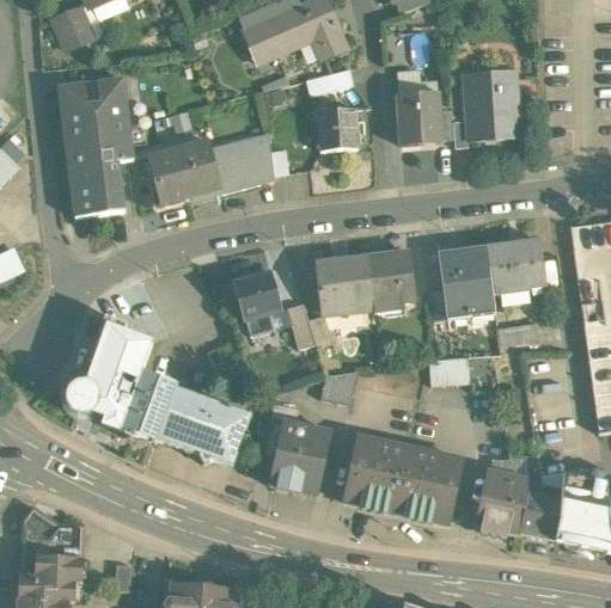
[(334,19),(328,23),(324,16),(327,14),(319,0),(317,0),(301,6),(272,19),(244,31),(254,55),(273,47),(274,51),(315,34),(325,56),(321,59),(322,61),(347,50),(334,19)]
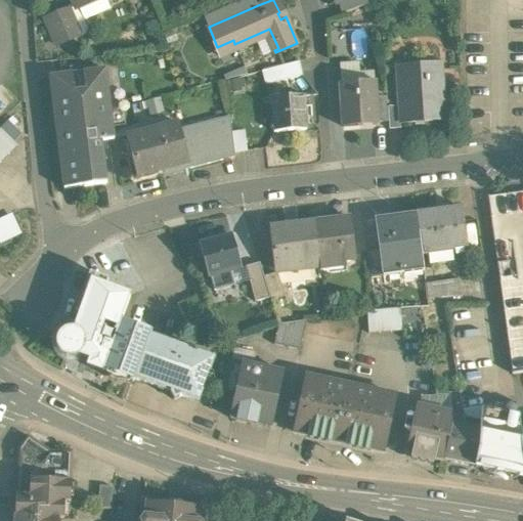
[(238,0),(227,5),(232,16),(258,5),(255,0),(238,0)]
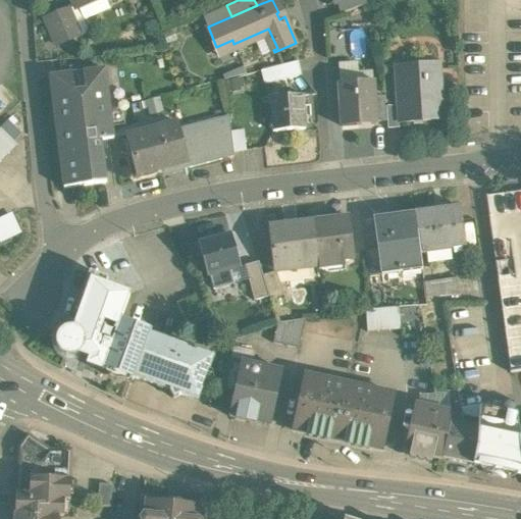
[(339,0),(343,11),(367,3),(366,0),(339,0)]
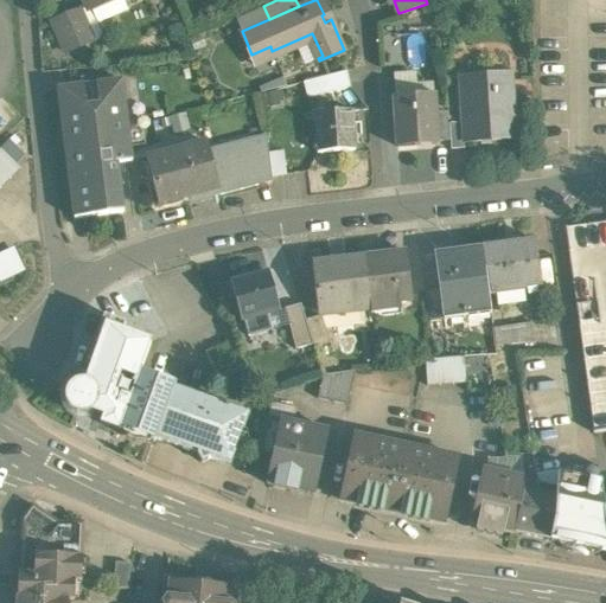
[(81,7),(52,20),(65,50),(94,38),(81,7)]
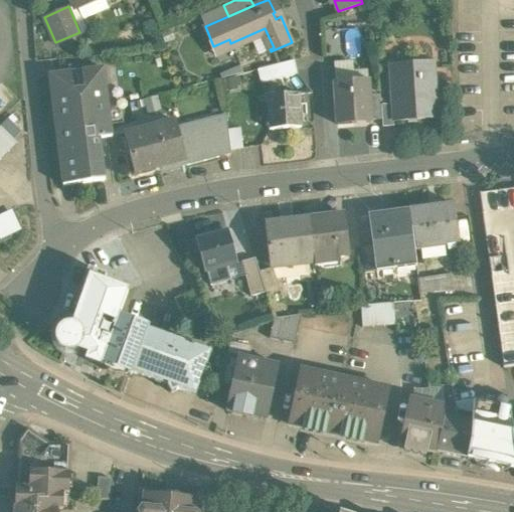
[(295,58),(270,64),(273,78),(298,72),(295,58)]
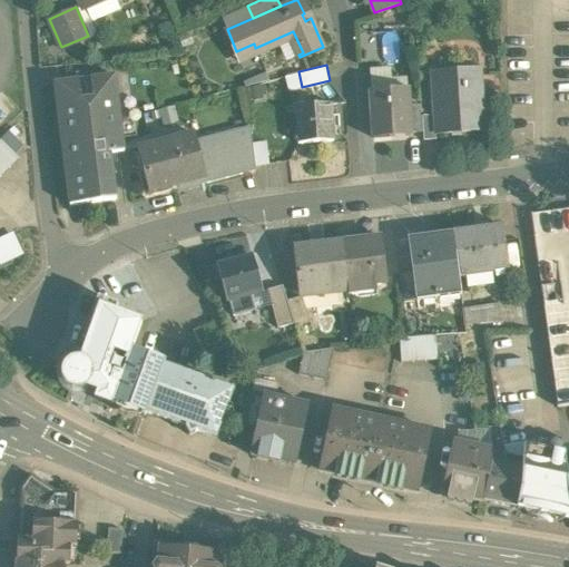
[(298,71),(287,75),(291,89),(302,87),(298,71)]
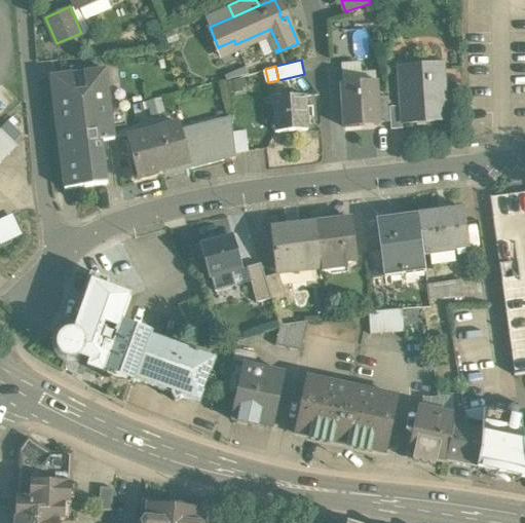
[(83,70),(85,85),(74,87),(73,72),(50,74),(65,187),(107,182),(102,140),(115,138),(106,67),(83,70)]
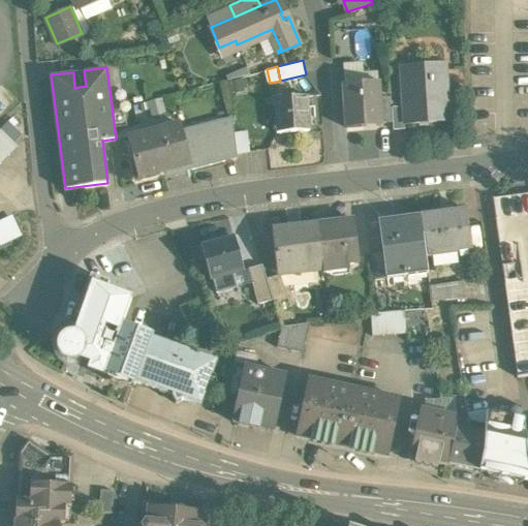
[(445,68),(401,71),(405,122),(449,119),(445,68)]
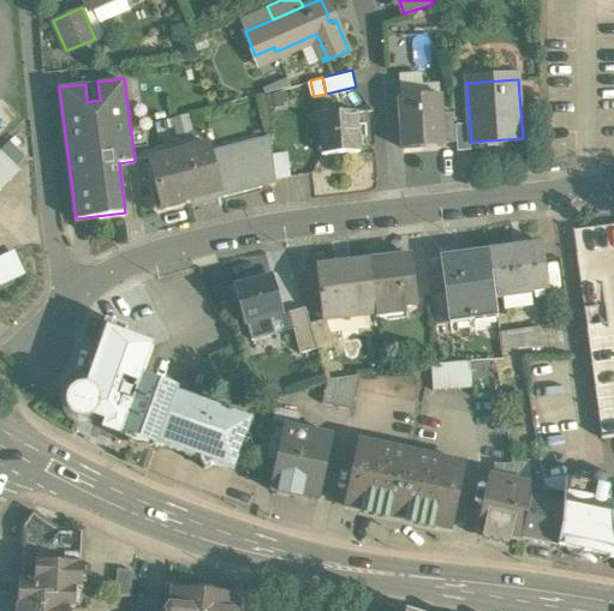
[(440,94),(400,96),(404,147),(442,144),(442,142),(441,113),(440,94)]
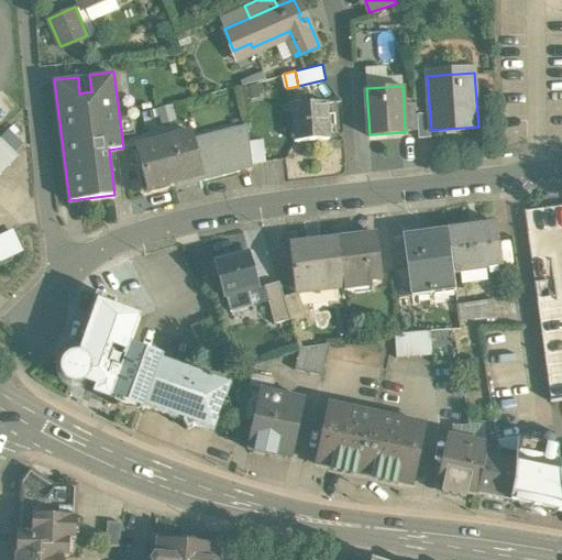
[(327,100),(293,103),(296,140),(330,138),(327,100)]
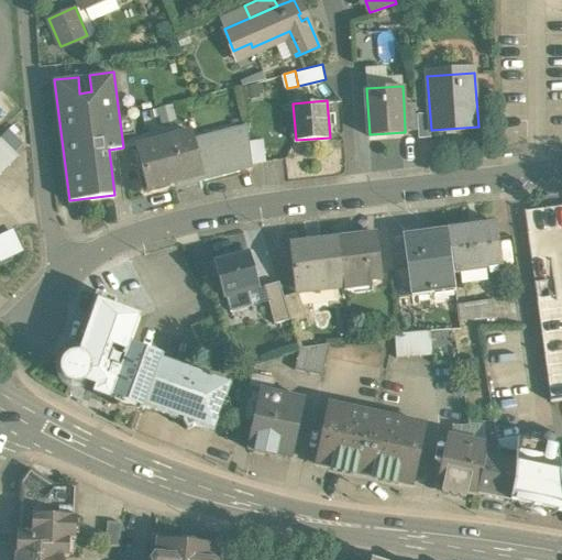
[(416,102),(404,103),(405,130),(417,129),(416,102)]
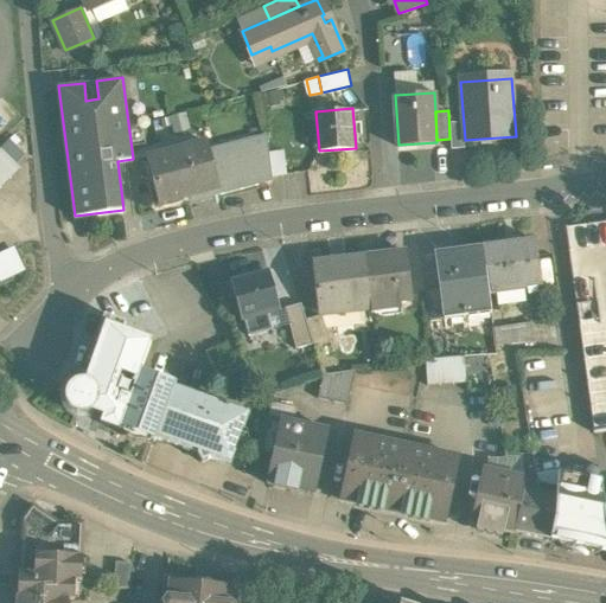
[(267,133),(210,147),(219,183),(217,183),(218,186),(219,193),(272,179),(267,133)]
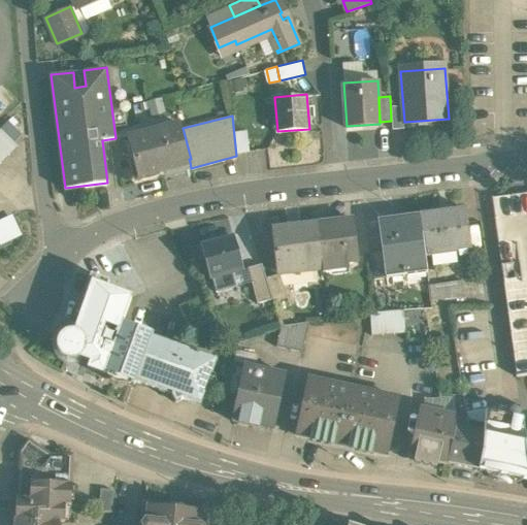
[(22,133),(8,120),(1,127),(14,140),(22,133)]
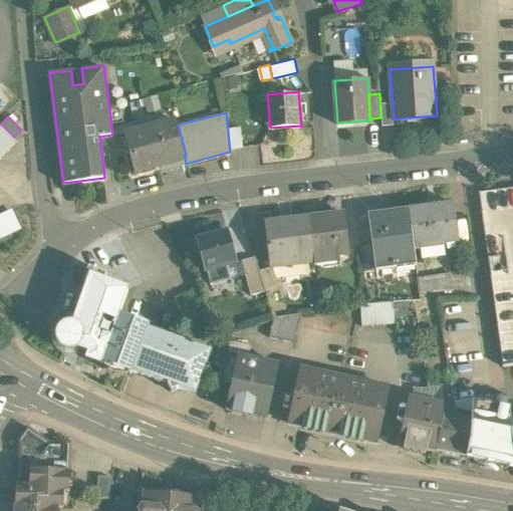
[(177,119),(160,123),(170,159),(184,155),(186,155),(178,124),(177,119)]
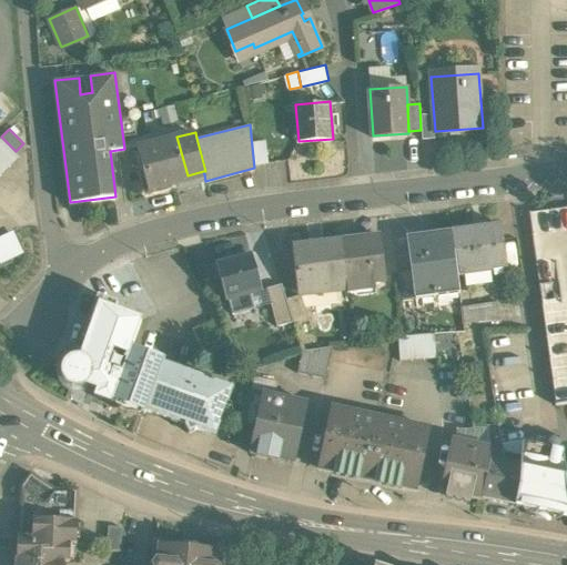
[(1,137),(0,138),(0,174),(19,155),(16,151),(1,137)]
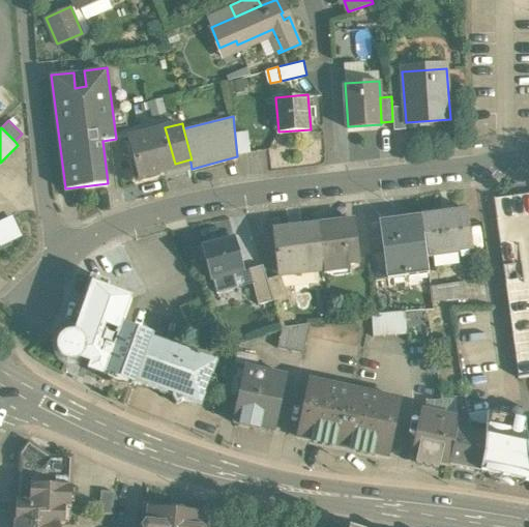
[(165,127),(128,137),(139,176),(166,169),(165,166),(175,164),(165,127)]
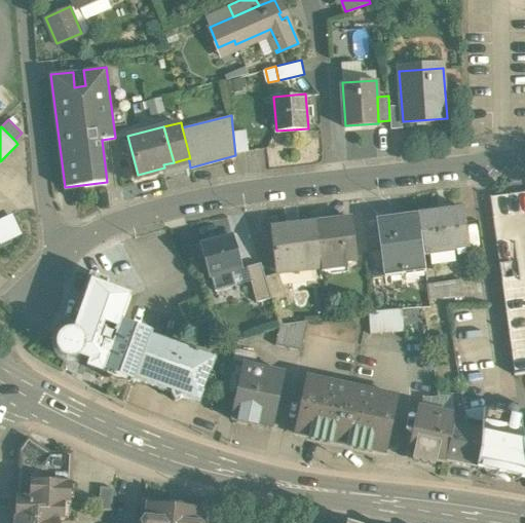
[(524,190),(490,195),(514,373),(524,371),(524,190)]
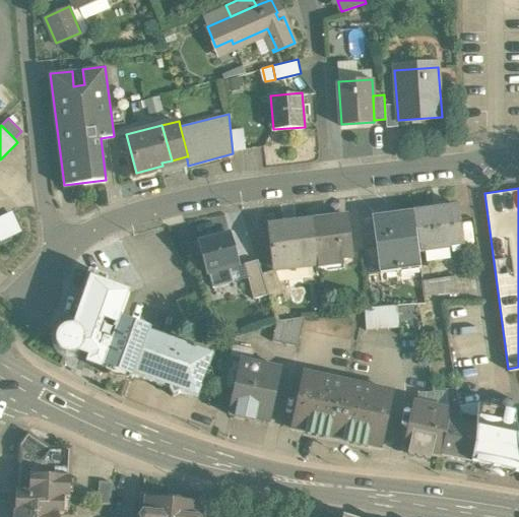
[(458,203),(413,209),(418,248),(463,242),(458,203)]
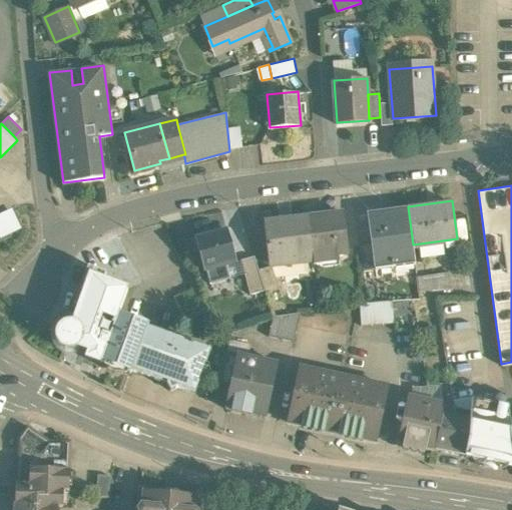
[(0,211),(0,234),(0,236),(20,227),(11,206),(0,211)]
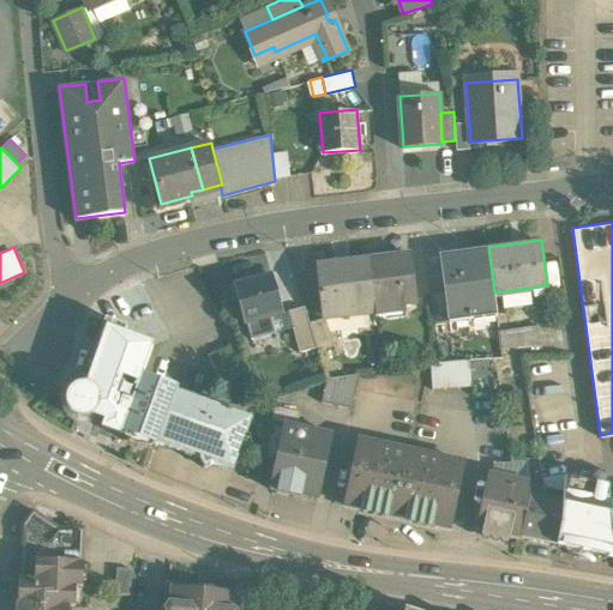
[(488,247),(440,254),(445,290),(449,320),(497,314),(494,293),(488,247)]
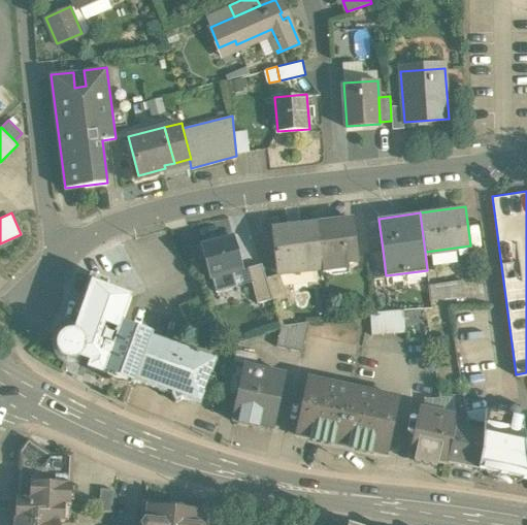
[(354,218),(318,222),(322,263),(323,269),(349,266),(348,260),(358,258),(354,218)]
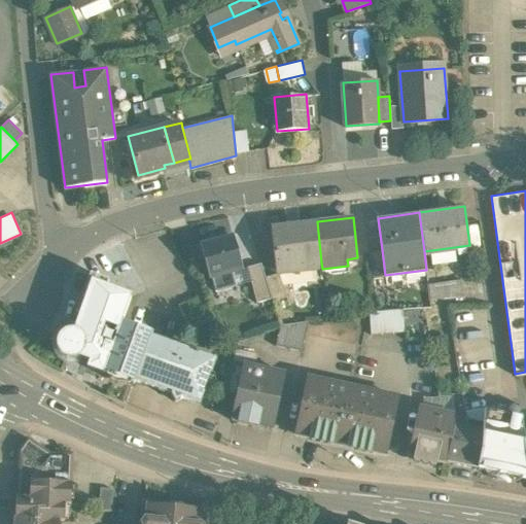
[(317,221),(271,228),(276,269),(321,263),(317,221)]
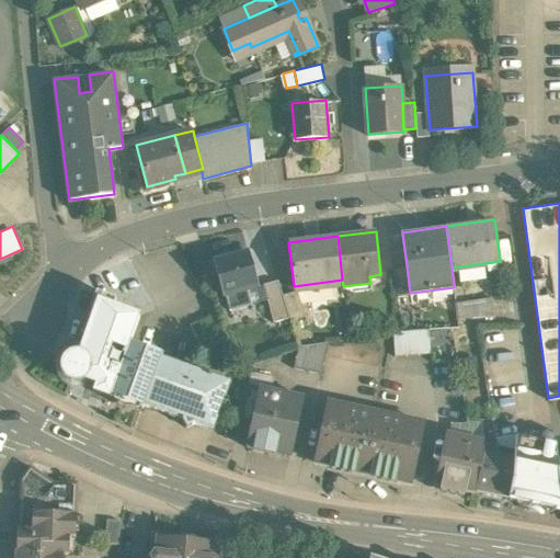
[(249,251),(214,260),(224,295),(258,285),(249,251)]
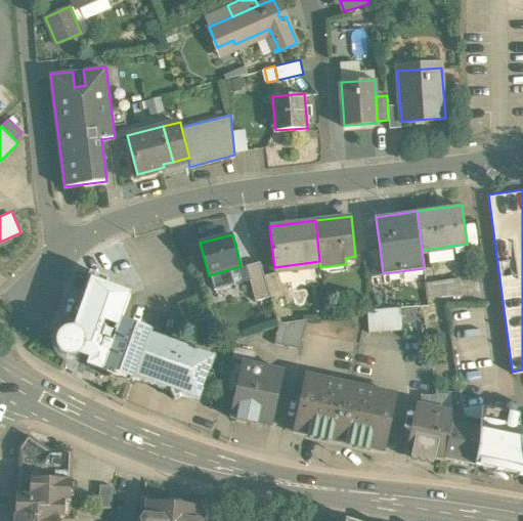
[(380,248),(367,250),(372,276),(383,274),(383,273),(380,248)]
